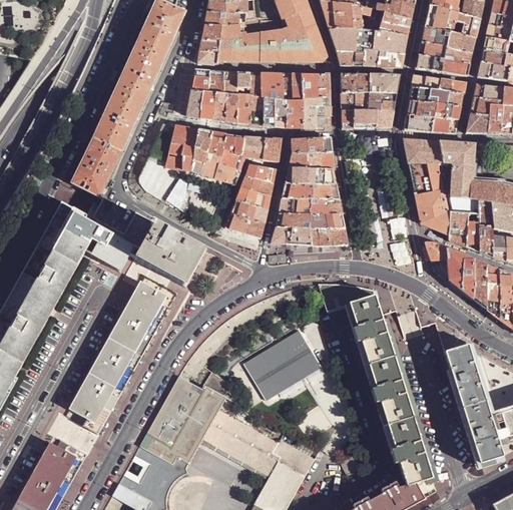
[(58,10),(63,0),(0,0),(0,56),(29,62),(45,36),(58,10)]
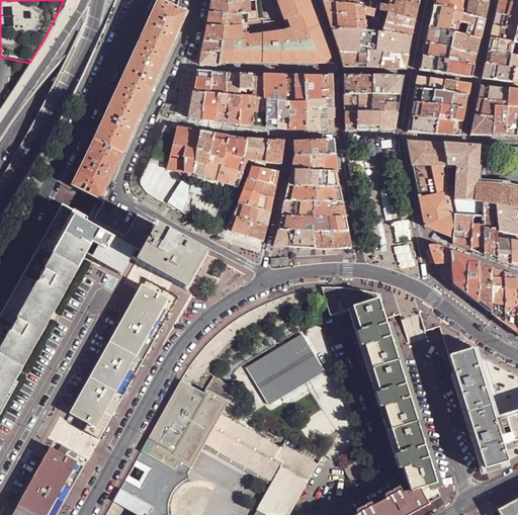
[(123,151),(145,104),(166,58),(187,11),(176,6),(163,0),(158,0),(157,3),(150,18),(143,33),(138,45),(132,57),(124,73),(118,87),(116,91),(107,110),(95,137),(123,151)]
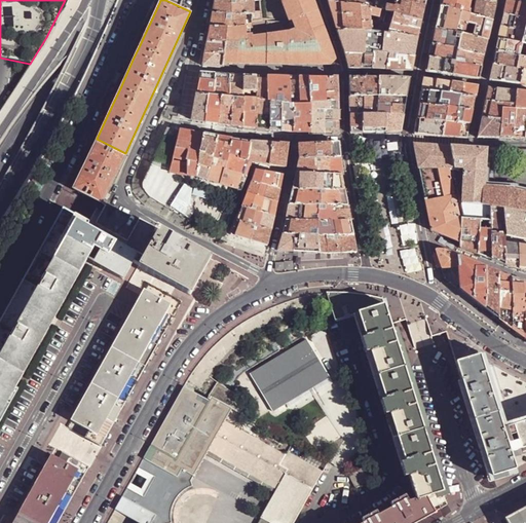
[(215,0),(214,5),(213,10),(245,11),(252,11),(253,11),(253,10),(253,0),(215,0)]
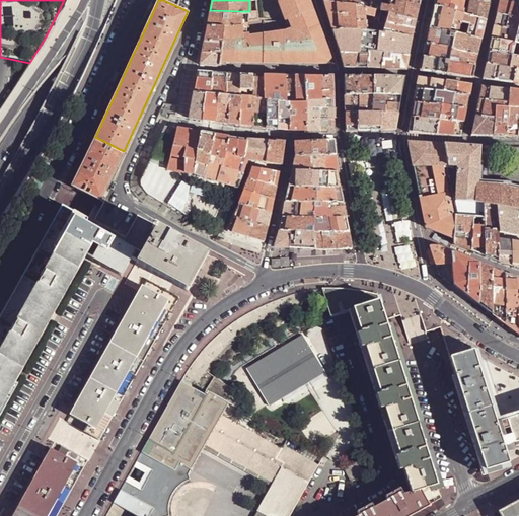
[(277,0),(282,12),(311,6),(308,0),(277,0)]
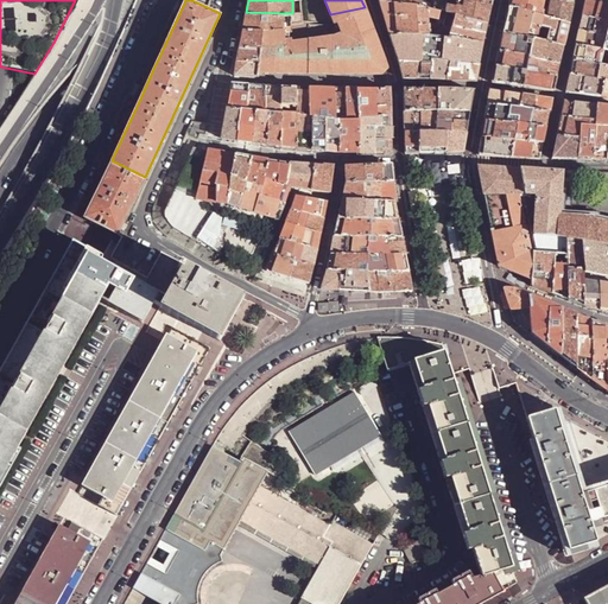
[(391,32),(449,35),(449,33),(451,24),(443,21),(447,13),(447,10),(441,8),(436,6),(390,0),(380,0),(386,17),(391,32)]
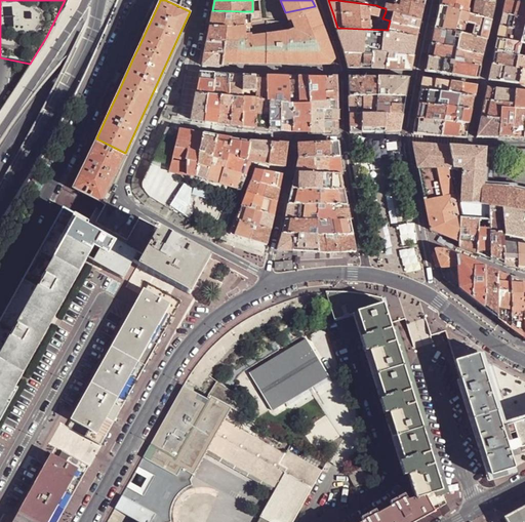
[(395,0),(395,3),(388,2),(388,0),(375,0),(376,5),(380,7),(386,8),(390,9),(393,10),(422,17),(425,7),(426,3),(411,0),(395,0)]
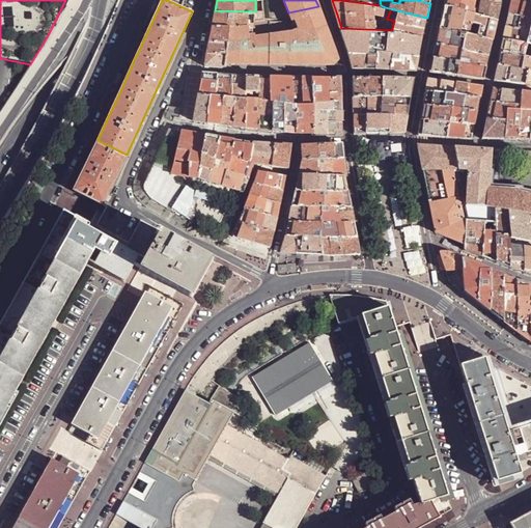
[(446,0),(445,3),(470,10),(473,11),(475,0),(446,0)]
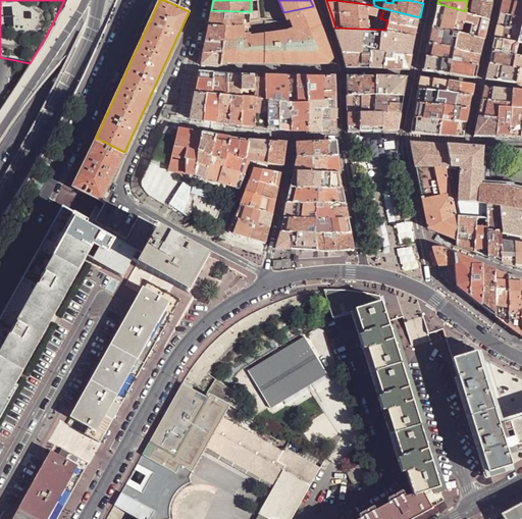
[(488,17),(492,0),(473,0),(471,12),(474,13),(488,17)]
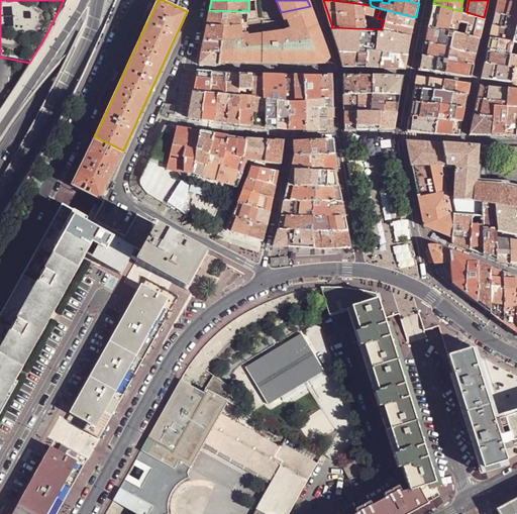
[(497,8),(496,11),(516,15),(516,2),(505,0),(499,0),(497,8)]
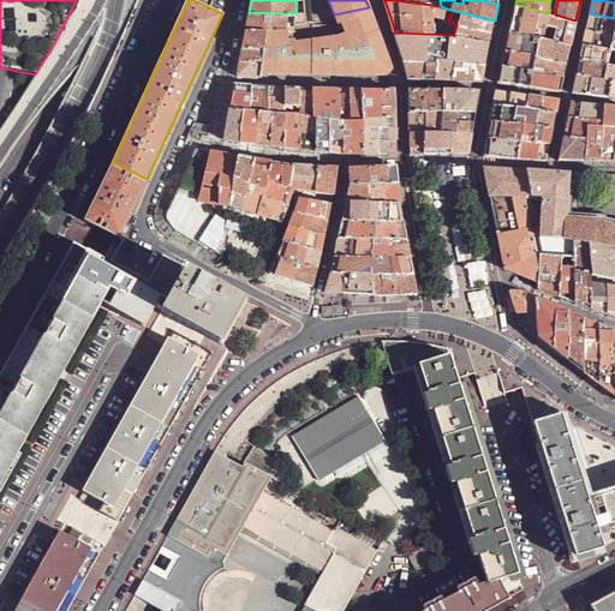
[(515,4),(509,30),(539,37),(542,23),(544,12),(515,4)]
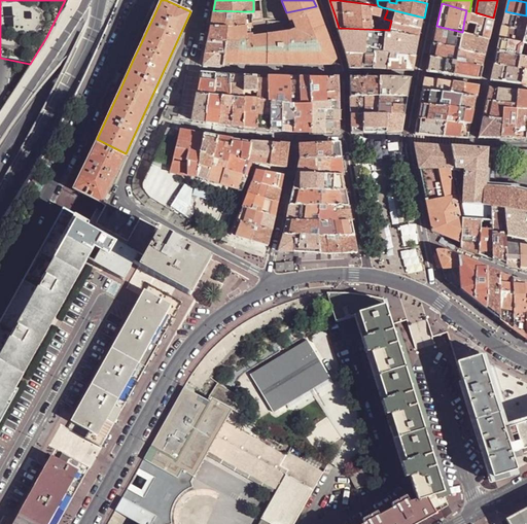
[(316,6),(286,12),(289,21),(292,20),(294,23),(322,21),(318,12),(316,6)]
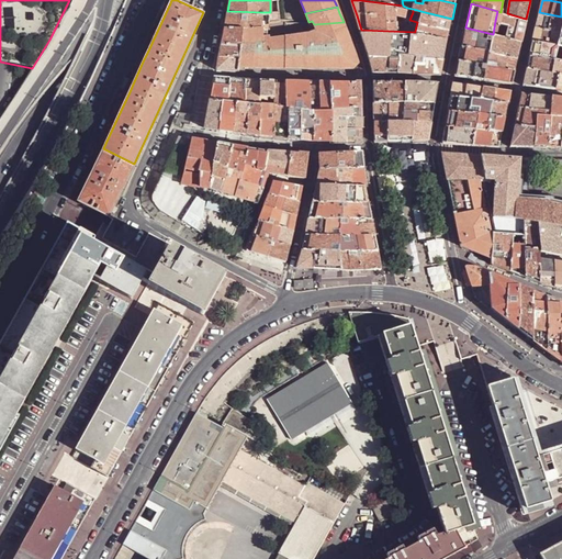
[(279,18),(278,10),(270,11),(270,12),(269,12),(269,19),(279,18)]
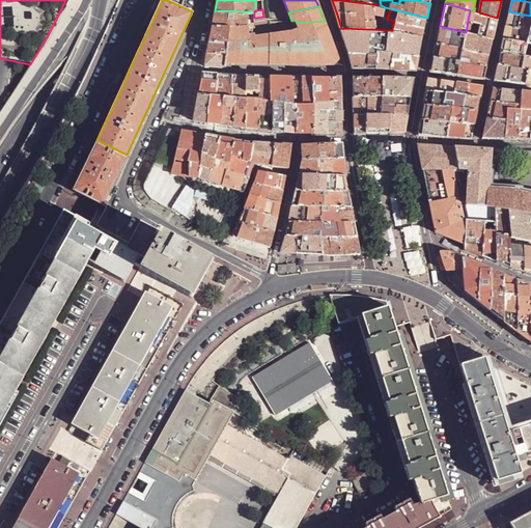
[(214,20),(213,25),(231,25),(246,25),(247,25),(247,11),(215,10),(214,20)]
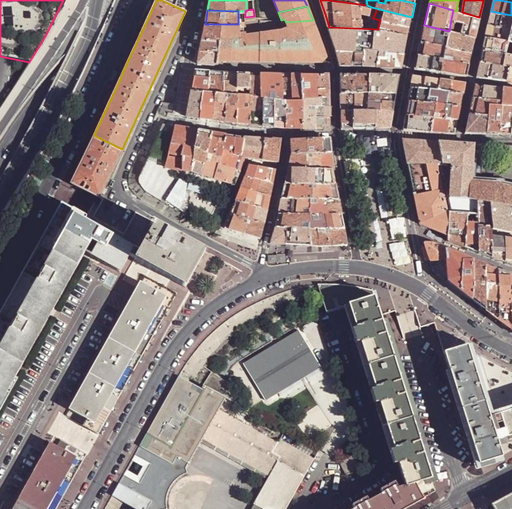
[(410,24),(412,17),(383,10),(380,20),(378,28),(408,33),(410,24)]
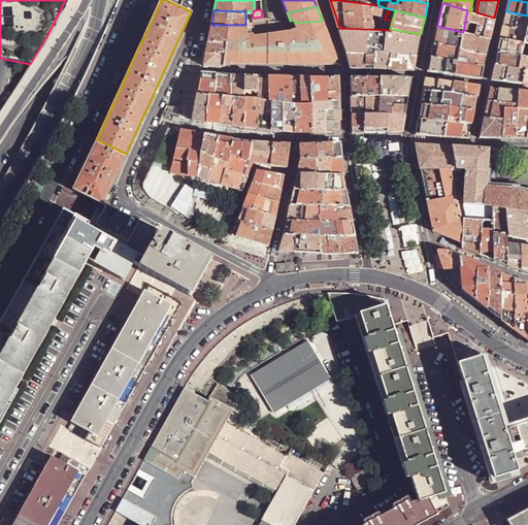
[(467,10),(465,20),(477,24),(480,13),(476,12),(470,11),(467,10)]
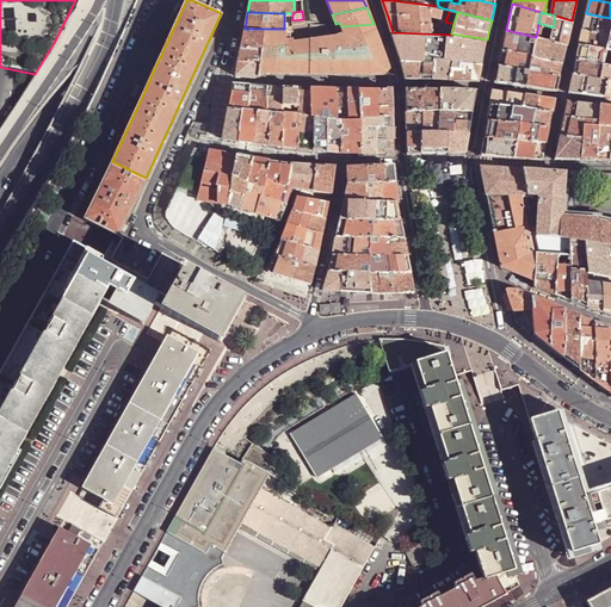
[(584,23),(582,28),(610,33),(610,32),(610,18),(586,13),(584,23)]
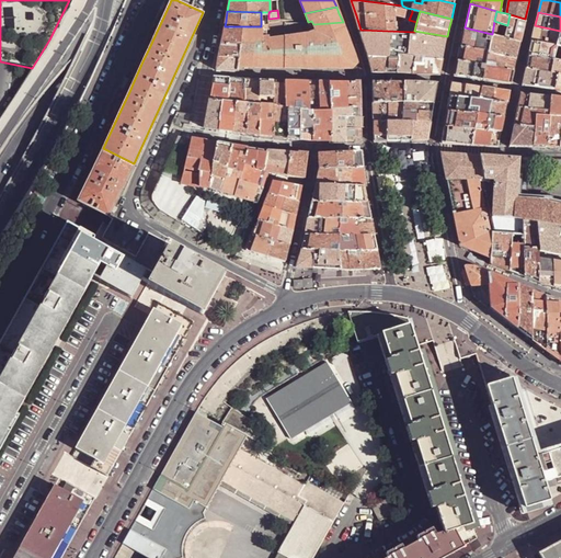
[(523,27),(525,19),(510,14),(507,25),(504,36),(521,40),(523,27)]
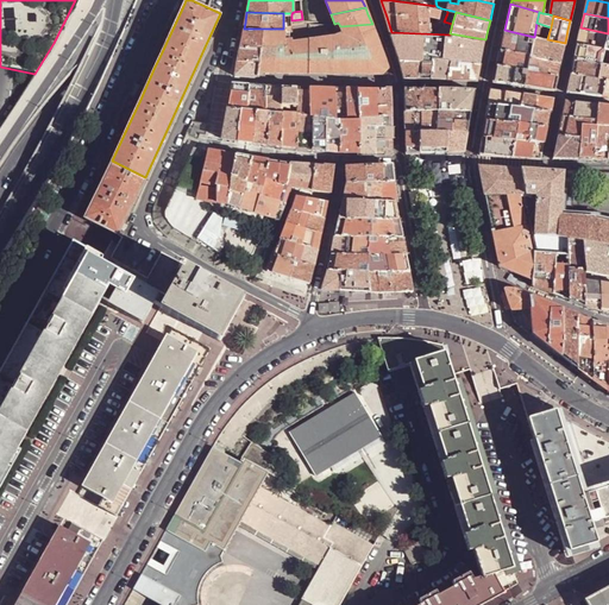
[(305,39),(306,45),(328,44),(336,44),(343,44),(357,43),(371,42),(378,41),(376,33),(372,24),(340,26),(343,35),(333,36),(305,39)]
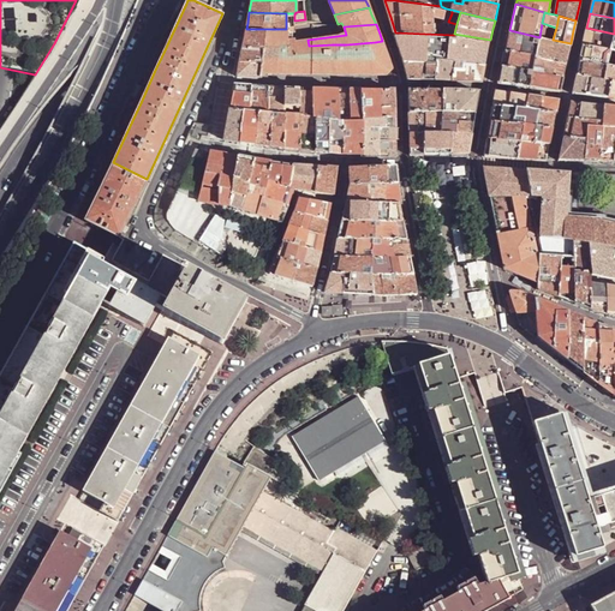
[(584,39),(584,43),(611,48),(614,34),(586,28),(584,39)]
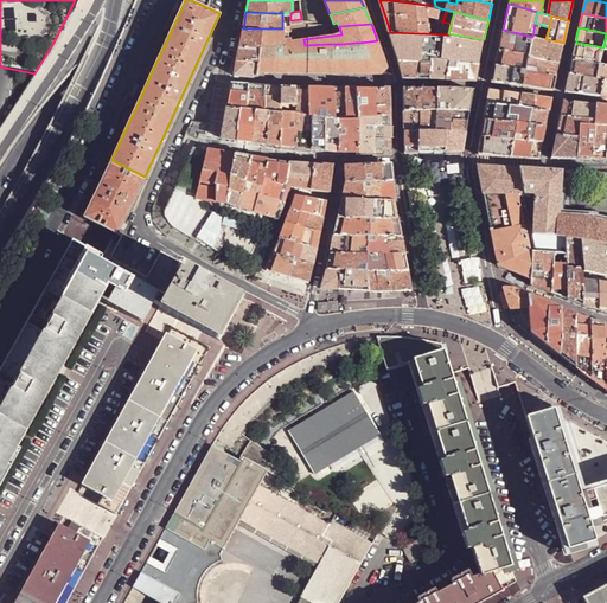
[(241,39),(240,45),(262,45),(264,29),(243,29),(241,39)]
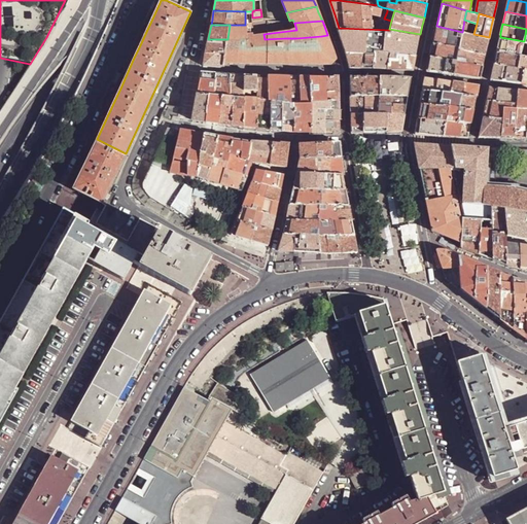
[(244,25),(230,25),(227,39),(240,40),(237,60),(242,60),(249,60),(252,39),(252,35),(250,35),(250,32),(248,32),(244,32),(244,25)]
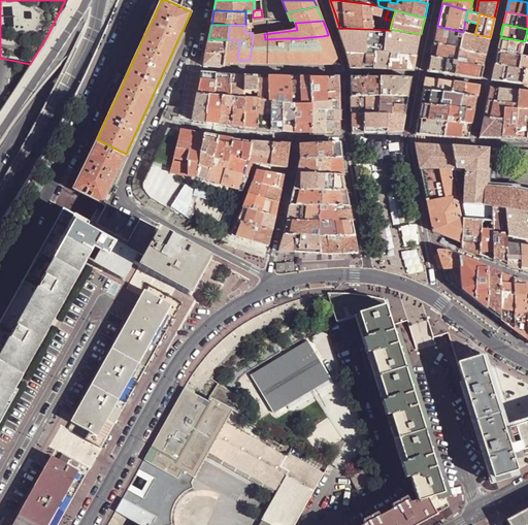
[(435,37),(434,41),(460,45),(463,32),(437,26),(435,37)]
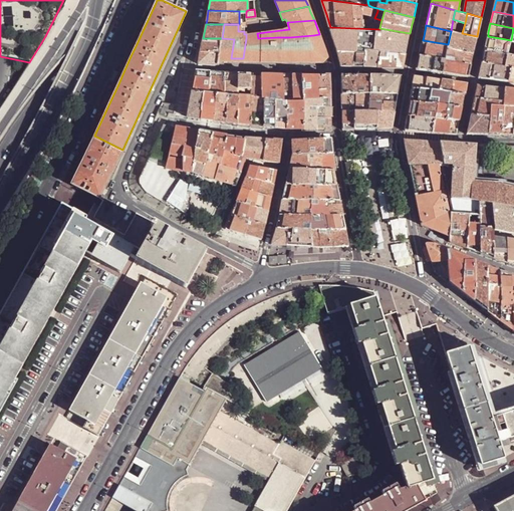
[(330,27),(337,50),(364,51),(365,47),(378,48),(407,51),(407,48),(410,33),(379,28),(379,29),(330,27)]
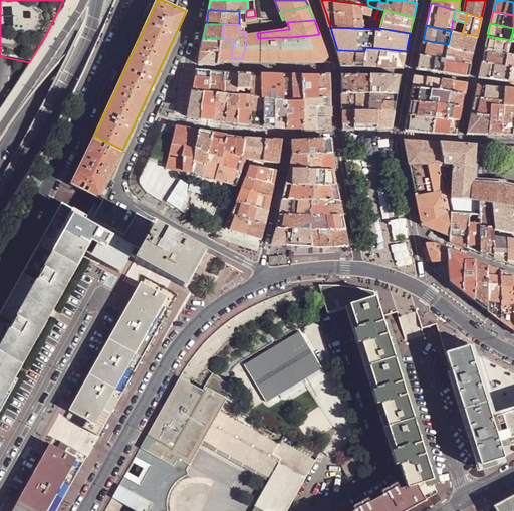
[(476,42),(477,36),(462,33),(451,31),(448,44),(448,47),(473,52),(476,42)]
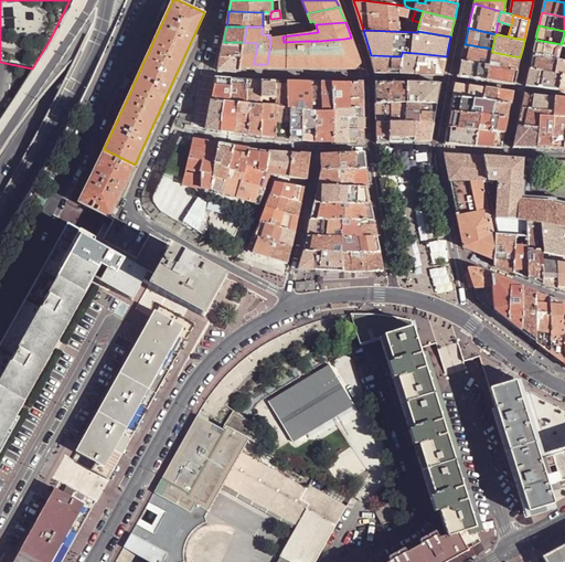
[(270,38),(270,42),(267,64),(279,65),(284,42),(283,36),(270,38)]
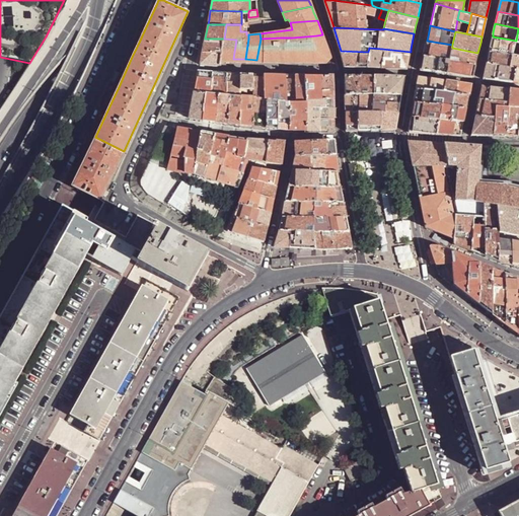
[(324,39),(322,34),(316,35),(304,37),(306,52),(311,51),(321,50),(328,49),(324,39)]
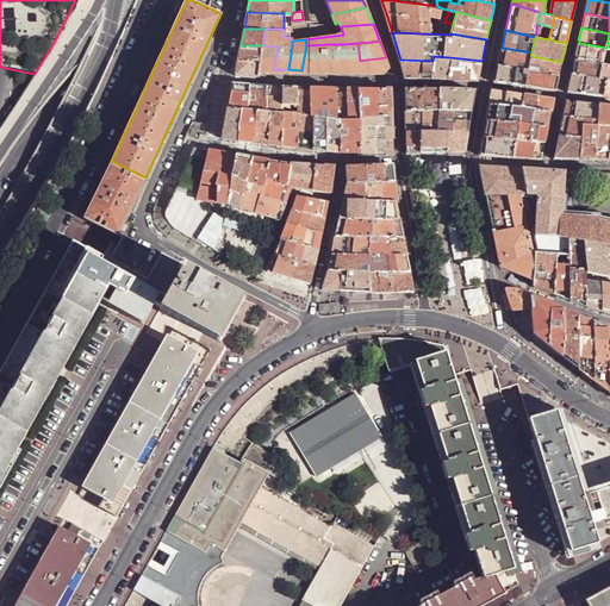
[(347,62),(349,70),(358,70),(367,70),(366,60),(360,61),(358,43),(343,44),(336,44),(337,51),(340,61),(346,62),(347,62)]
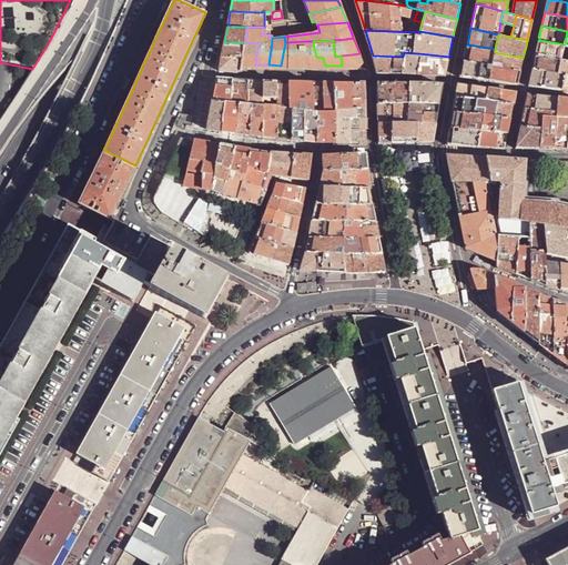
[(537,51),(536,54),(560,59),(565,44),(539,40),(537,51)]
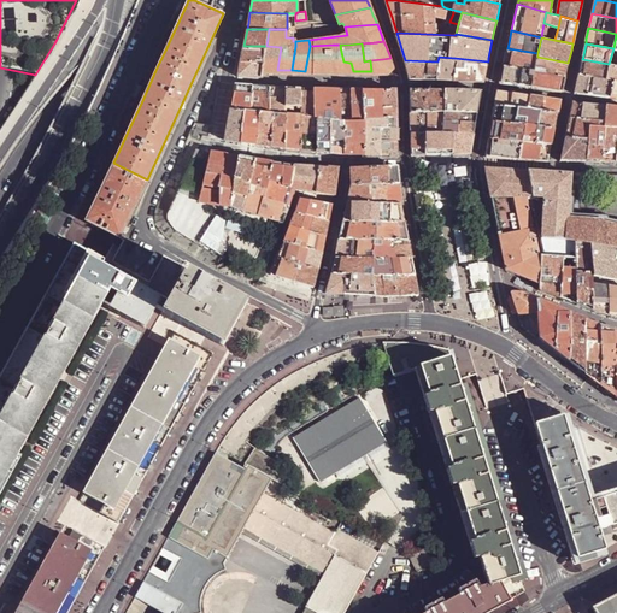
[(310,46),(305,71),(321,71),(319,63),(344,62),(341,52),(340,45),(333,45),(310,46)]
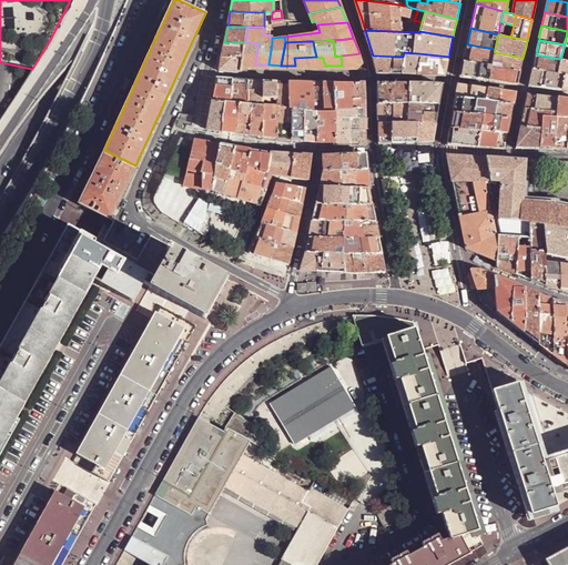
[(223,50),(222,56),(242,57),(245,42),(224,42),(223,50)]
